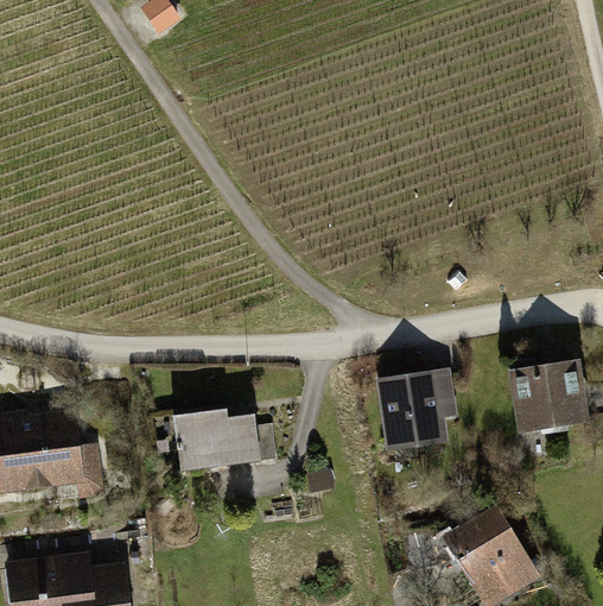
[(176,16),(164,0),(148,0),(141,6),(157,29),(176,16)]
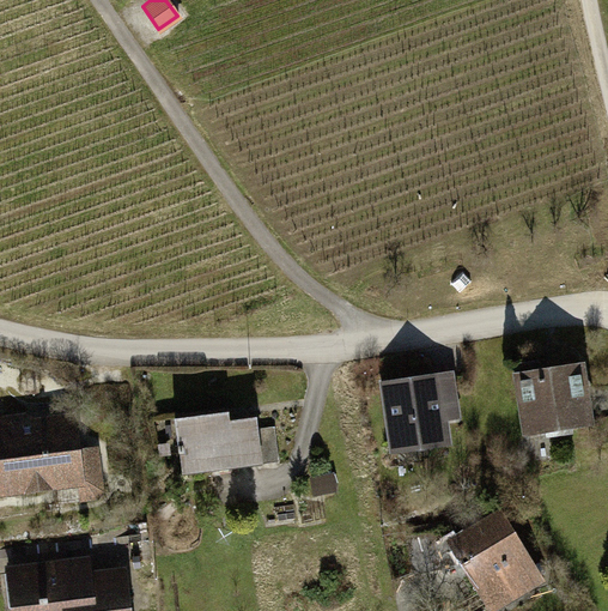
[(578,363),(515,373),(523,429),(587,419),(578,363)]
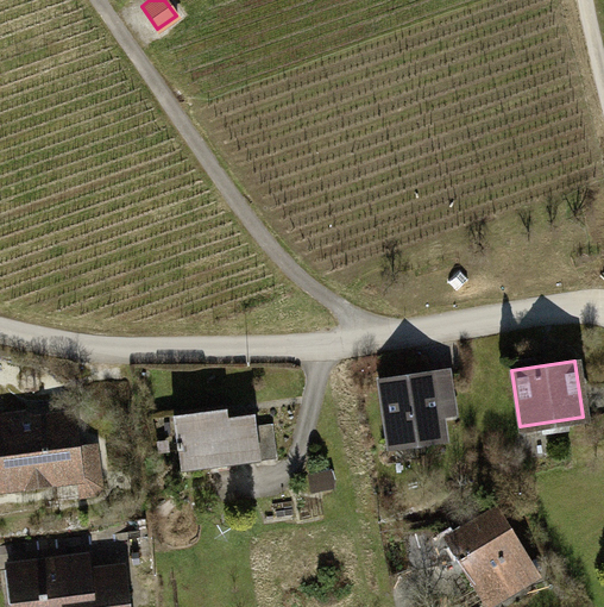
[(452,368),(377,379),(389,451),(452,442),(448,424),(460,423),(452,368)]
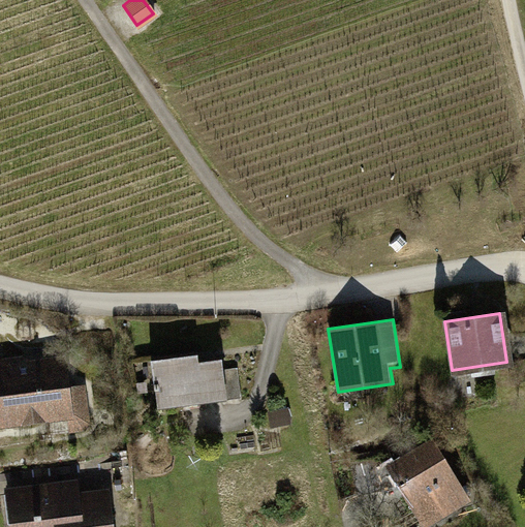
[(61,352),(0,360),(0,419),(69,409),(71,425),(86,423),(82,384),(65,386),(61,352)]
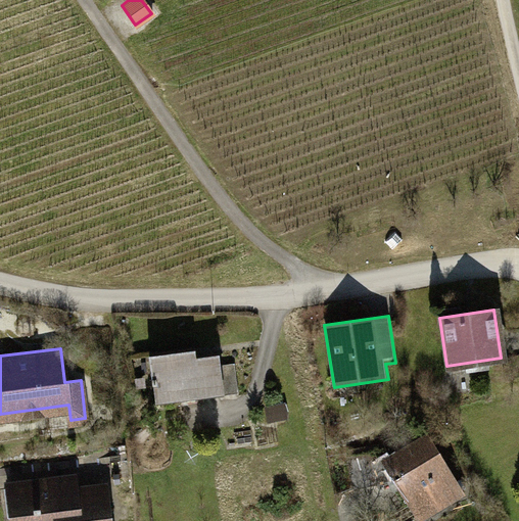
[(192,351),(148,357),(154,401),(234,391),(231,364),(218,365),(217,356),(193,359),(192,351)]
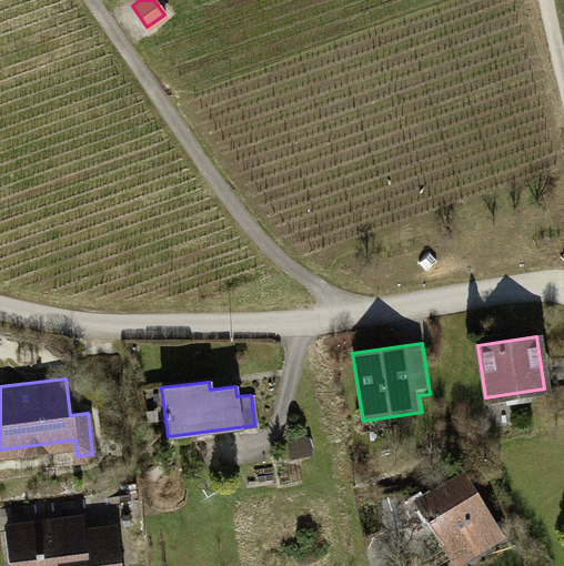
[(471,472),(421,499),(457,565),(462,565),(510,539),(471,472)]
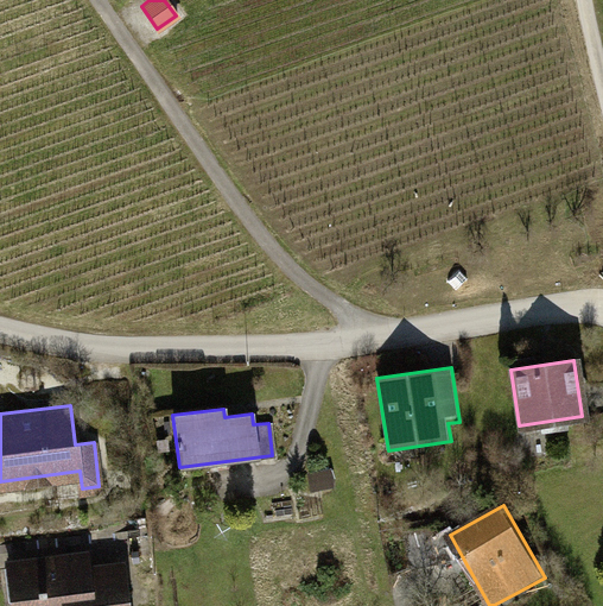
[(96,550),(5,565),(11,605),(132,605),(126,565),(99,568),(96,550)]
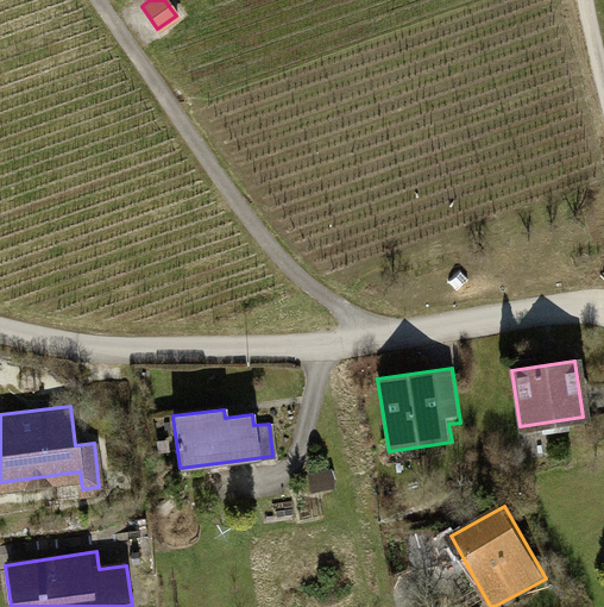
All buildings are outlined.
